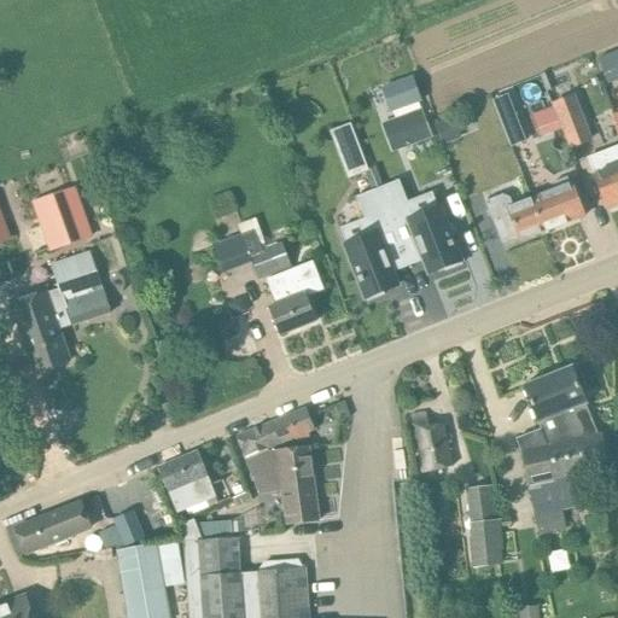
[(617,50),(598,58),(607,83),(617,79),(617,50)]
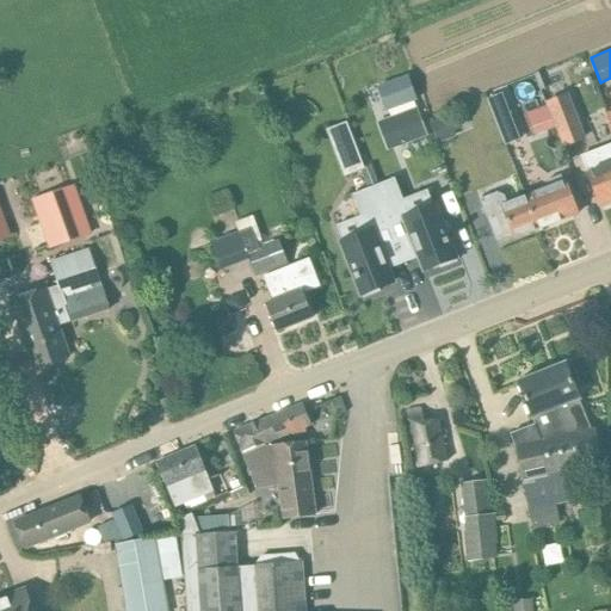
[(390,148),(432,134),(420,98),(425,97),(418,73),(383,84),(394,116),(381,121),(390,148)]
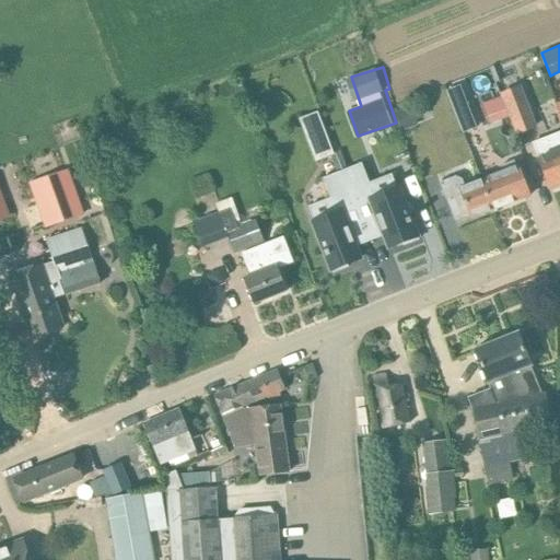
[(454,113),(473,161),(487,155),(464,98),(451,103),(455,113),(454,113)]
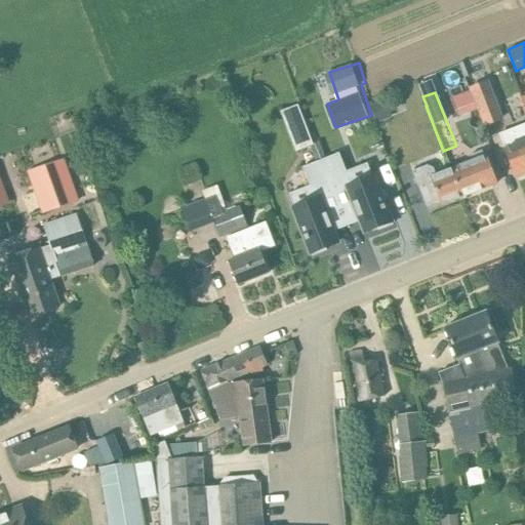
[(485,126),(501,120),(494,101),(478,107),(485,126)]
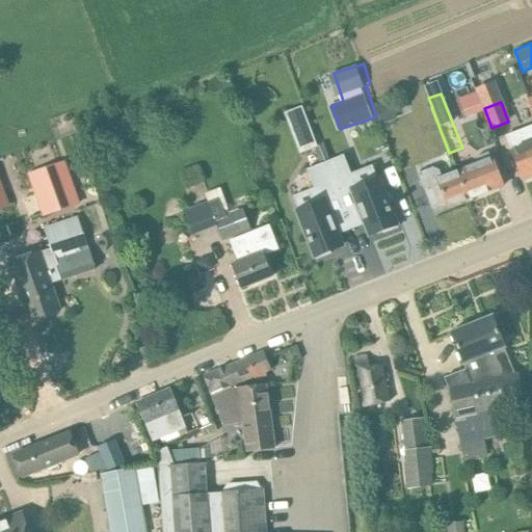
[(287,111),(302,152),(322,144),(307,103),(287,111)]
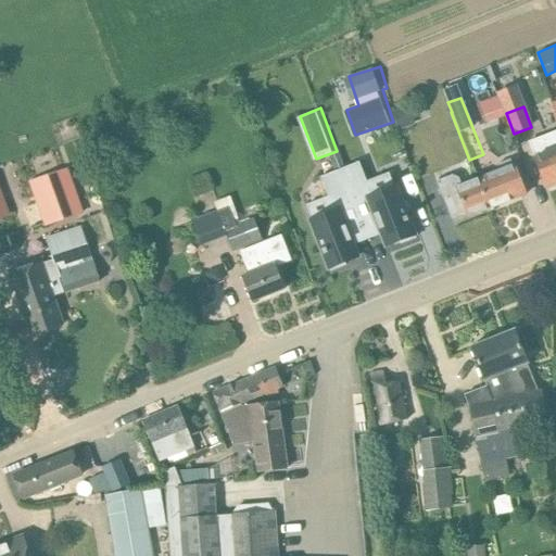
[(555,130),(529,141),(534,156),(546,187),(555,182),(555,130)]
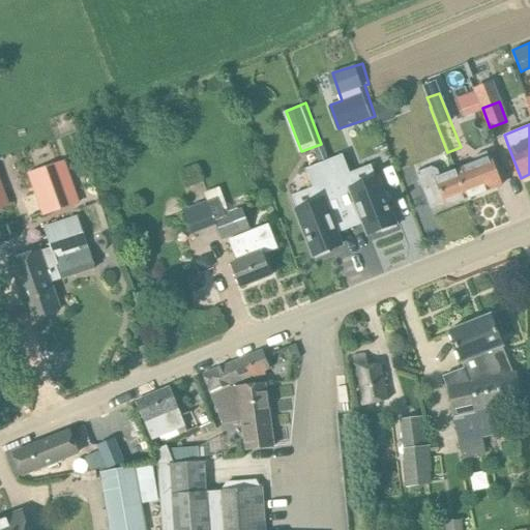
[(475,160),(454,169),(466,199),(501,184),(490,156),(488,158),(486,152),(473,156),(475,160)]
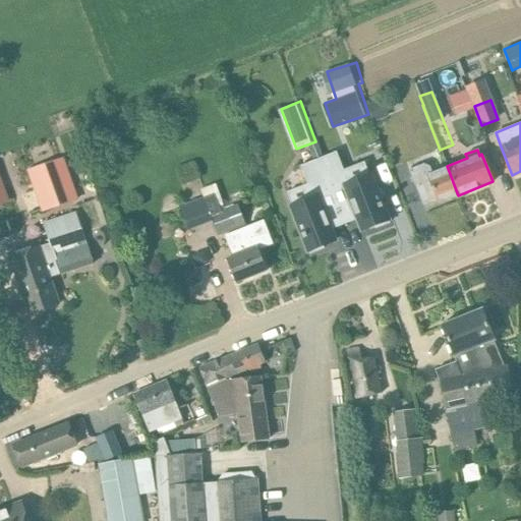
[(337,152),(319,159),(344,225),(358,220),(362,230),(374,226),(375,229),(390,223),(370,176),(349,184),(337,152)]
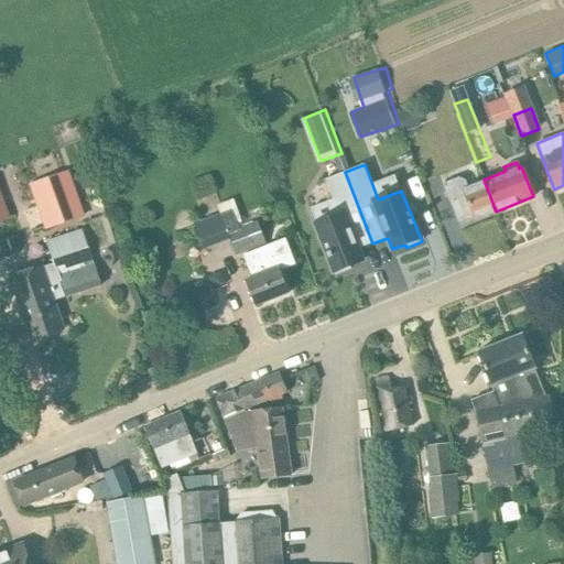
[(345,172),(325,180),(338,215),(315,224),(336,275),(350,269),(349,267),(362,261),(357,249),(372,243),(345,172)]
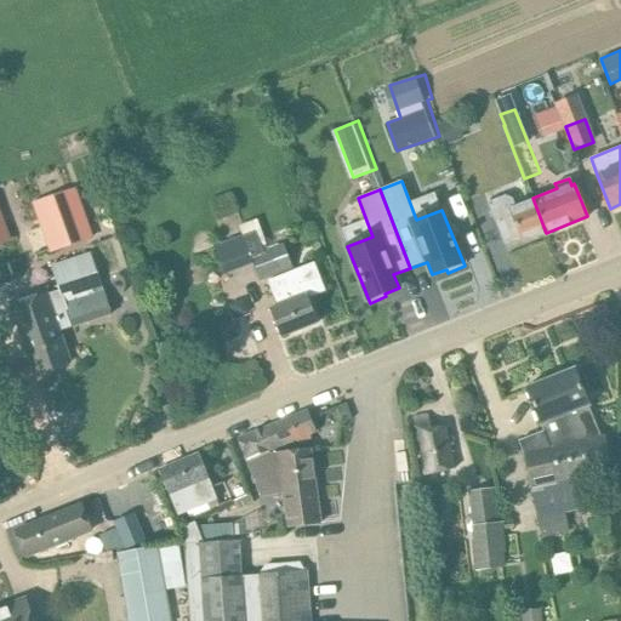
[(91,238),(75,191),(34,204),(50,251),(91,238)]
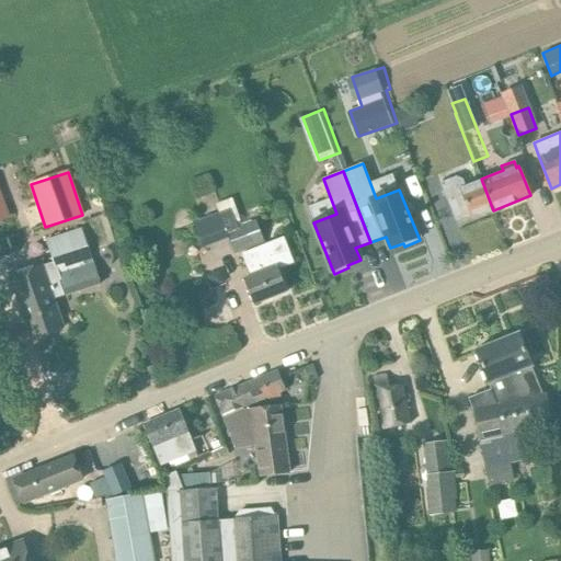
[(197,197),(215,191),(210,175),(192,181),(197,197)]
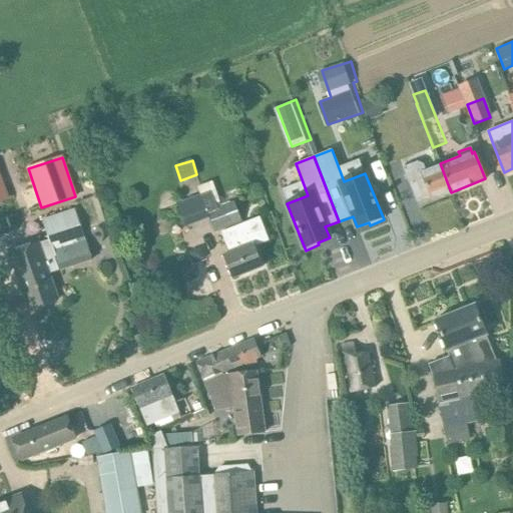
[(403,166),(409,182),(408,182),(415,201),(429,195),(431,200),(451,192),(440,163),(426,169),(423,162),(417,160),(403,166)]
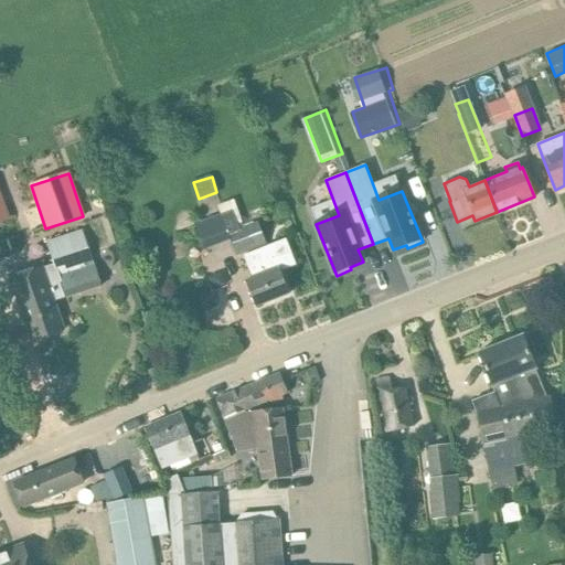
[(0,222),(10,220),(0,191),(0,222)]
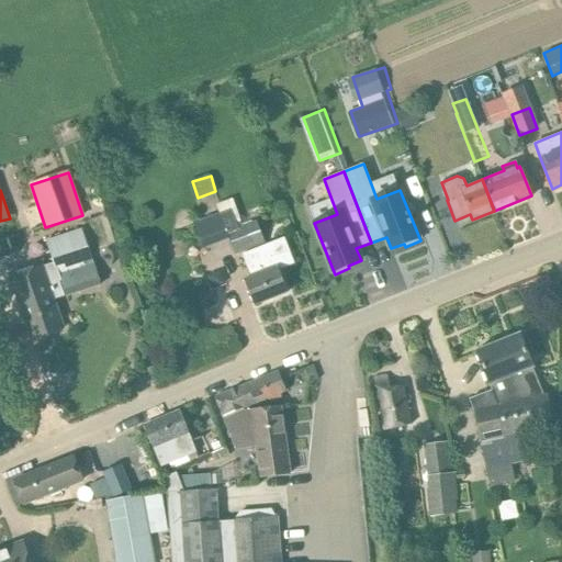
[(243,279),(253,304),(288,291),(279,270),(294,263),(283,237),(267,244),(257,220),(238,227),(231,208),(193,223),(204,249),(229,238),(236,255),(242,254),(251,277),(243,279)]
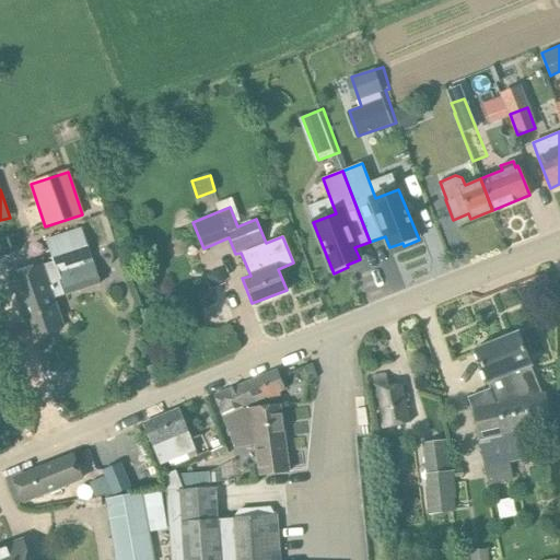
[(10,276),(31,338),(63,327),(54,299),(101,283),(94,263),(93,263),(82,228),(46,240),(53,263),(43,265),(43,264),(10,276)]
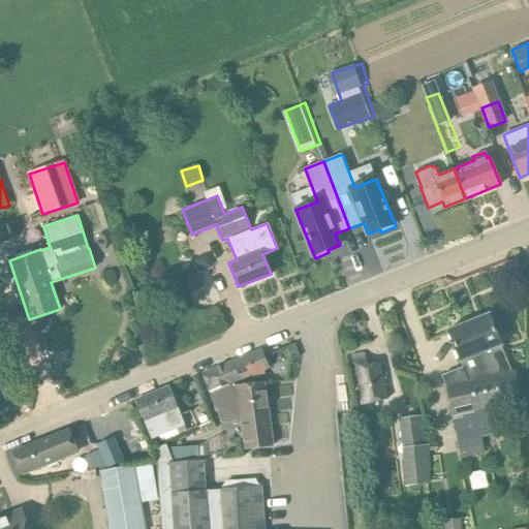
[(452,415),(457,442),(509,431),(504,405),(522,401),(515,369),(510,370),(501,345),(502,345),(490,313),(447,330),(460,362),(463,367),(441,375),(445,385),(452,415)]
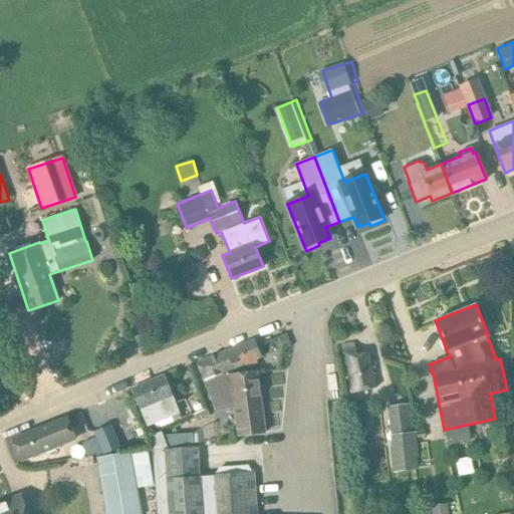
[(204,380),(222,373),(227,371),(246,364),(247,367),(258,363),(256,359),(262,357),(254,338),(196,362),(204,380)]
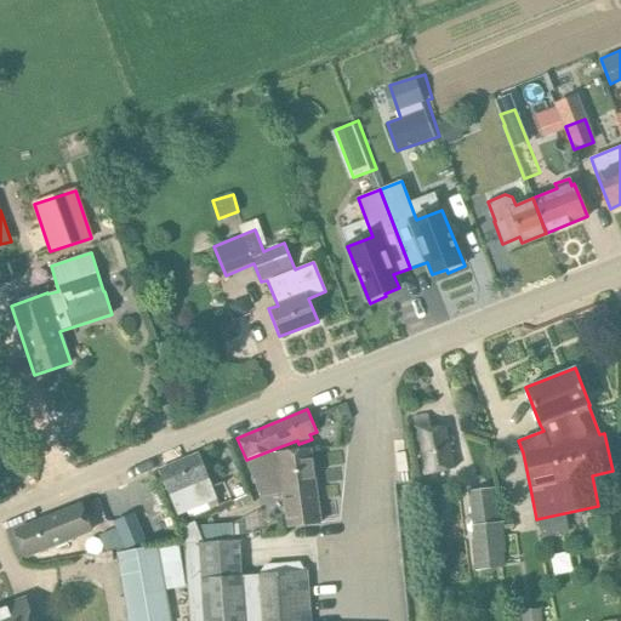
[(412,417),(423,473),(453,467),(445,427),(431,429),(428,415),(412,417)]
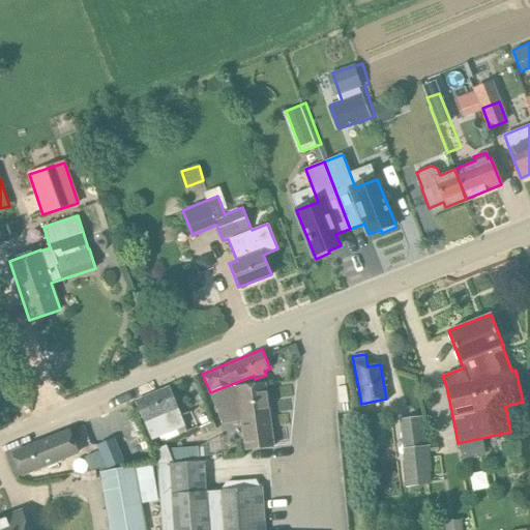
[(241,422),(245,450),(273,446),(265,383),(237,387),(229,385),(210,392),(223,424),(241,422)]
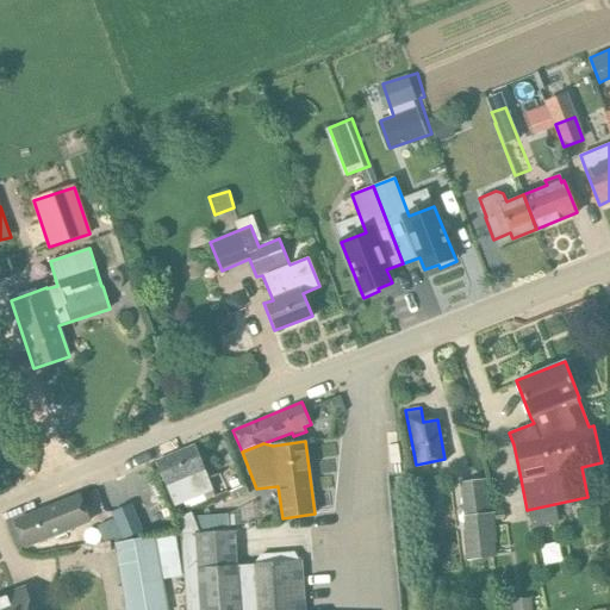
[(213,491),(194,444),(156,460),(174,506),(213,491)]
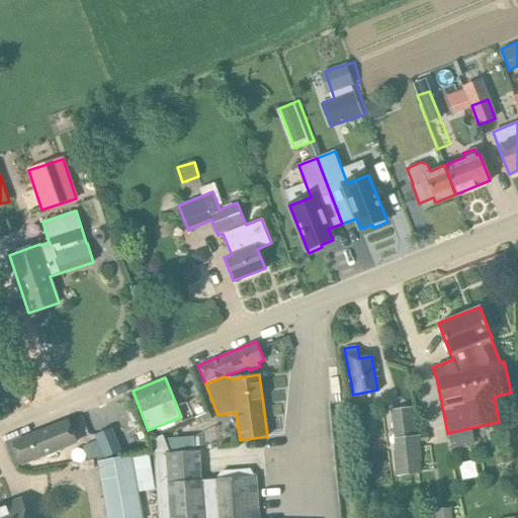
[(392,438),(397,477),(421,472),(420,435),(417,435),(413,407),(390,410),(394,438),(392,438)]
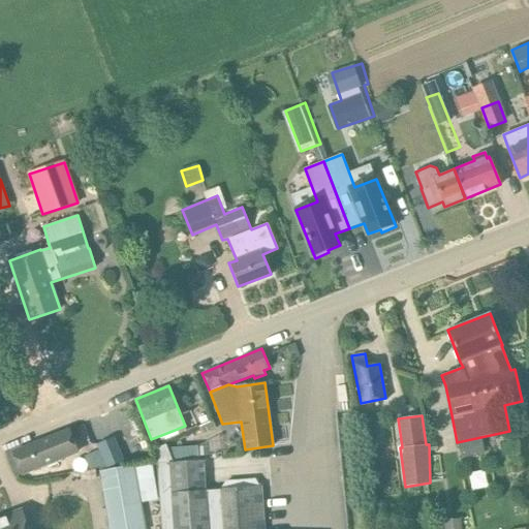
[(17,453),(24,469),(40,463),(42,467),(61,460),(59,456),(73,449),(67,433),(17,453)]
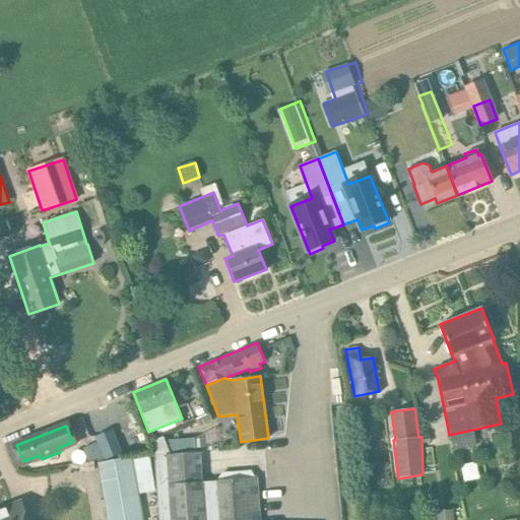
[(111,429),(94,436),(96,442),(104,458),(120,452),(111,429)]
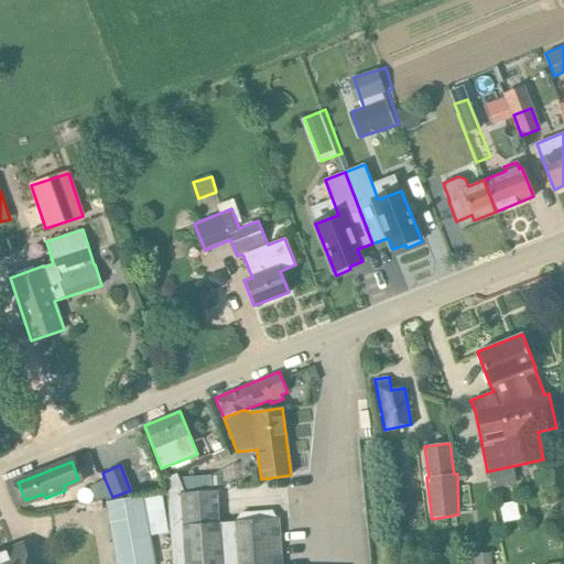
[(176,474),(166,478),(166,492),(170,533),(172,563),(282,563),(280,519),(277,519),(272,511),(241,512),(236,520),(220,522),(219,522),(217,490),(184,492),(176,474)]
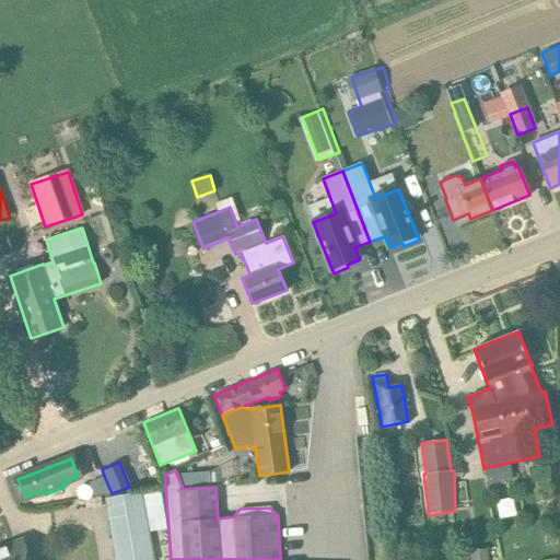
[(104,499),(115,559),(154,559),(150,532),(168,529),(165,489),(142,493),(142,492),(104,499)]
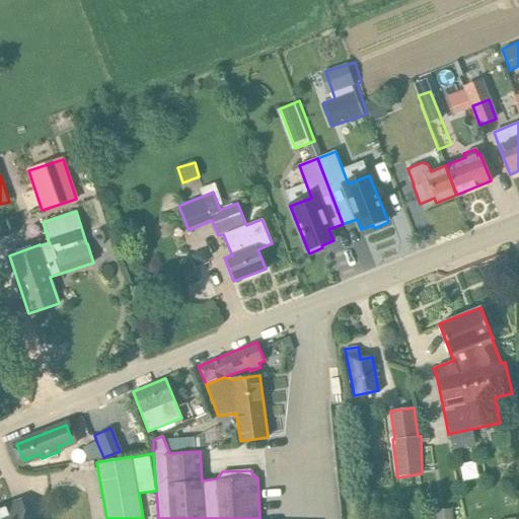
[(0,518),(27,518),(21,501),(0,509),(0,518)]
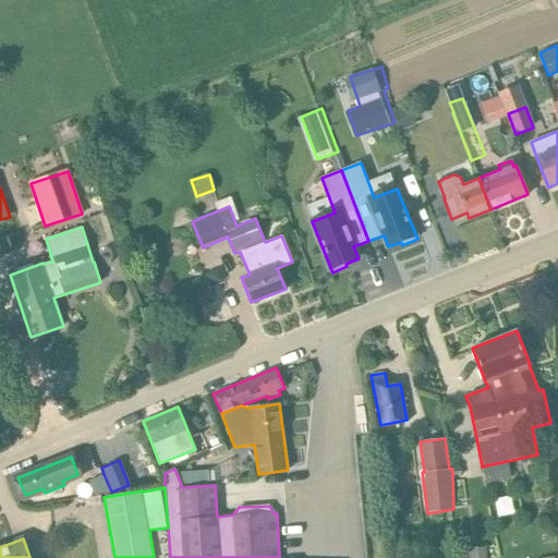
[(486,557),(486,547),(468,548),(468,557),(486,557)]
